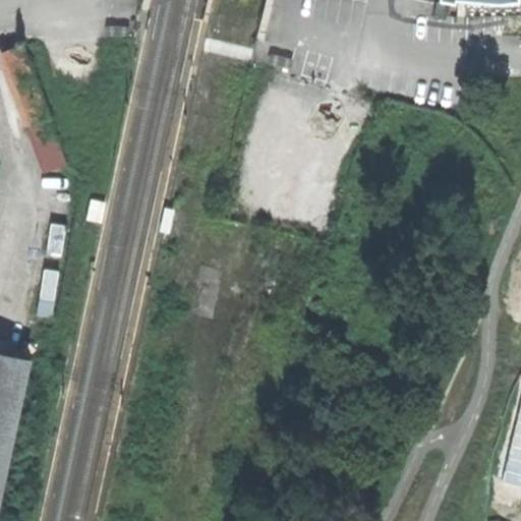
[(107,27),(108,37),(128,36),(127,26),(107,27)]
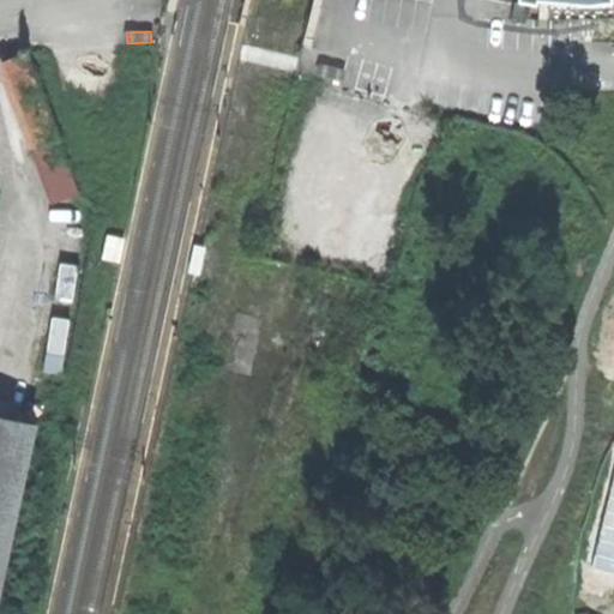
[(42,163),(62,155),(26,56),(5,65),(42,163)]
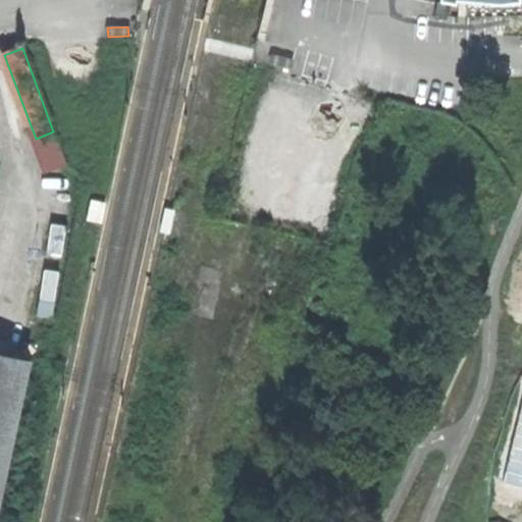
[(292,59),(270,54),(268,60),(291,65),(292,59)]
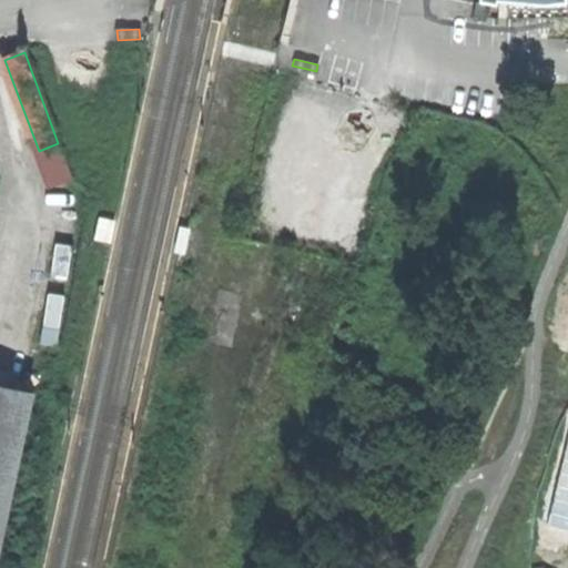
[(95,239),(113,243),(119,220),(101,216),(95,239)]
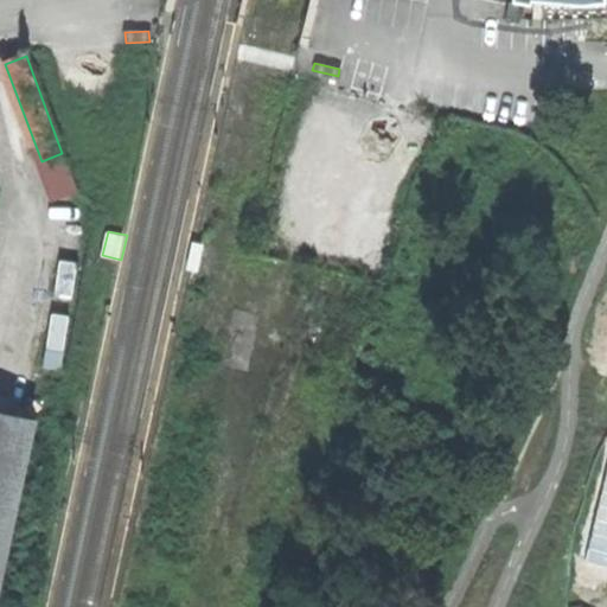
[(197,244),(187,243),(181,269),(192,272),(197,244)]
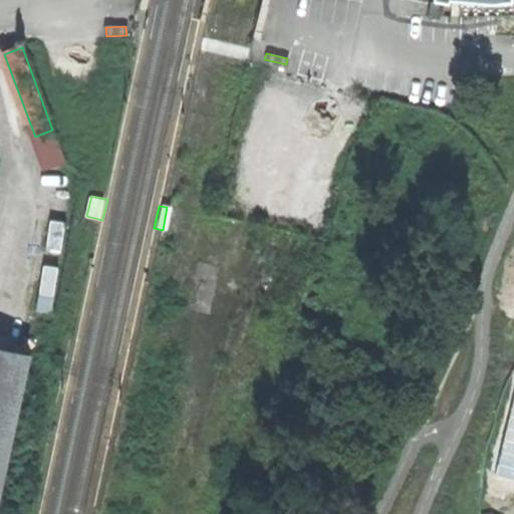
[(1,351),(0,351),(0,495),(30,358),(1,351)]
